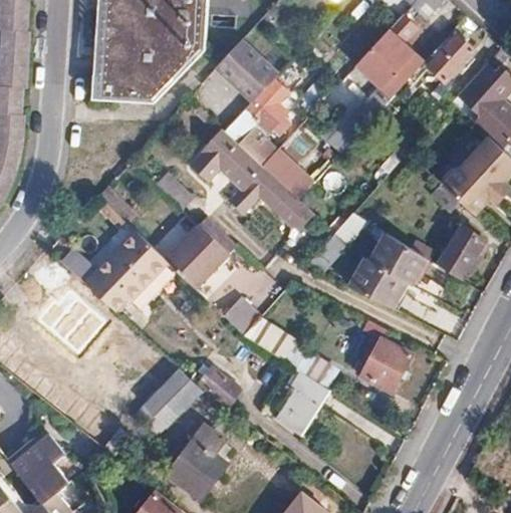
[(0,204),(2,201),(11,178),(17,156),(20,119),(18,118),(20,90),(23,90),(27,36),(24,35),(27,0),(0,0),(0,34),(0,204)]
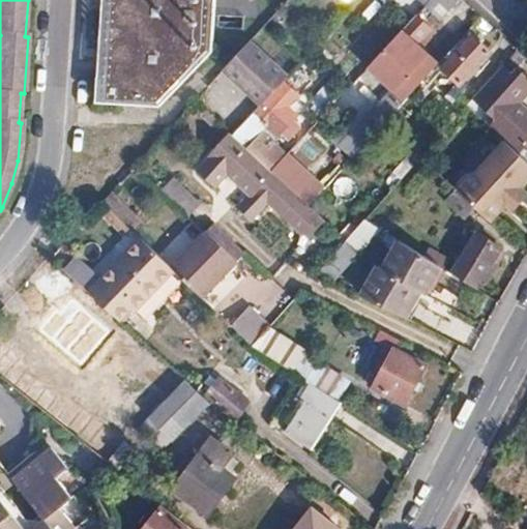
[(108,0),(104,77),(95,76),(93,101),(157,106),(209,50),(212,7),(212,0),(108,0)]
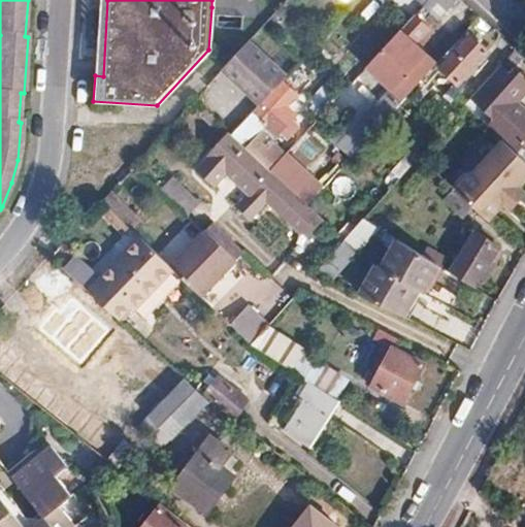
[(211,0),(211,7),(253,10),(254,0),(211,0)]
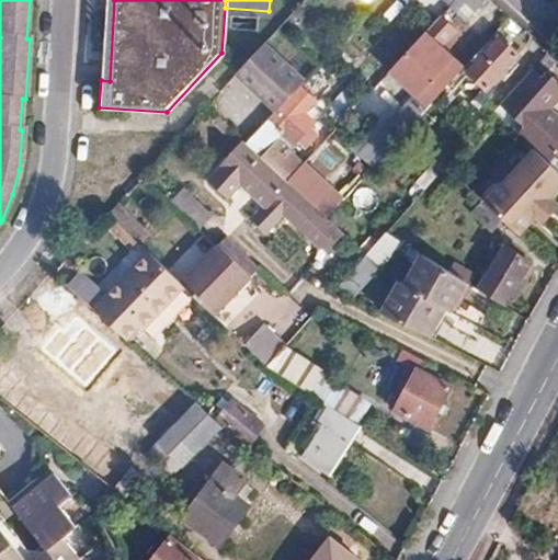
[(452,0),(447,6),(463,20),(481,0),(452,0)]
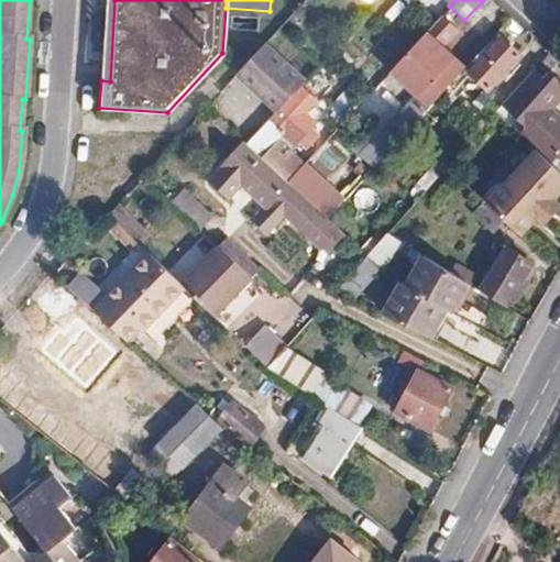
[(447,40),(461,22),(445,9),(430,26),(447,40)]
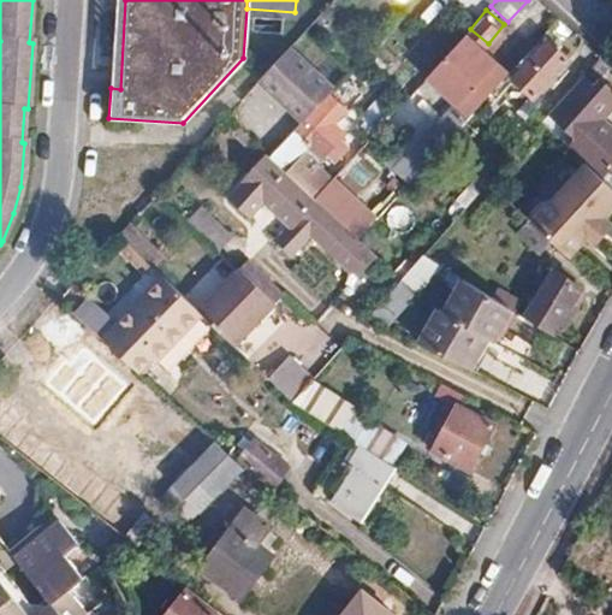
[(468,39),(414,96),(433,113),(487,55),(468,39)]
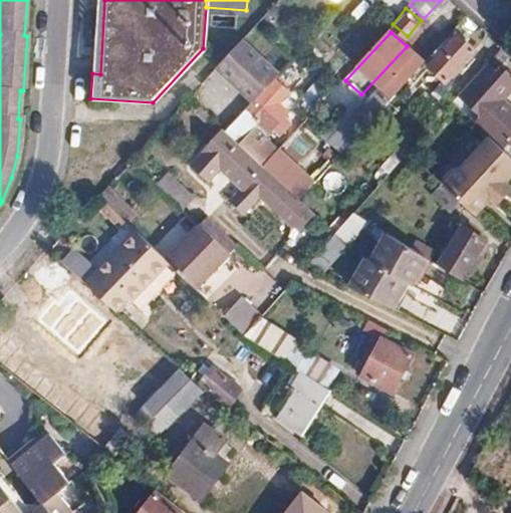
[(447,34),(430,53),(435,57),(417,77),(439,98),(448,87),(445,83),(475,50),(456,34),(452,38),(447,34)]
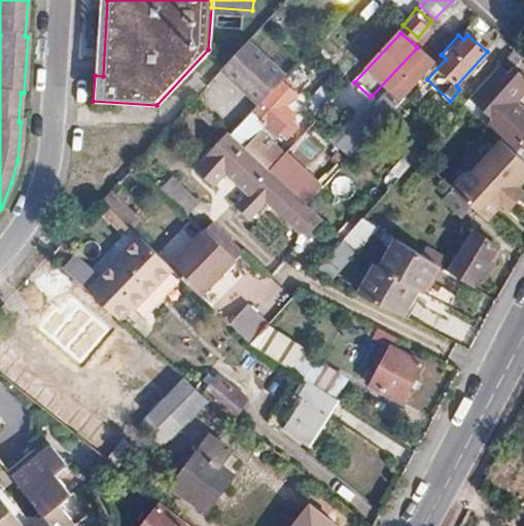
[(247,41),(220,69),(257,104),(279,80),(284,75),(247,41)]
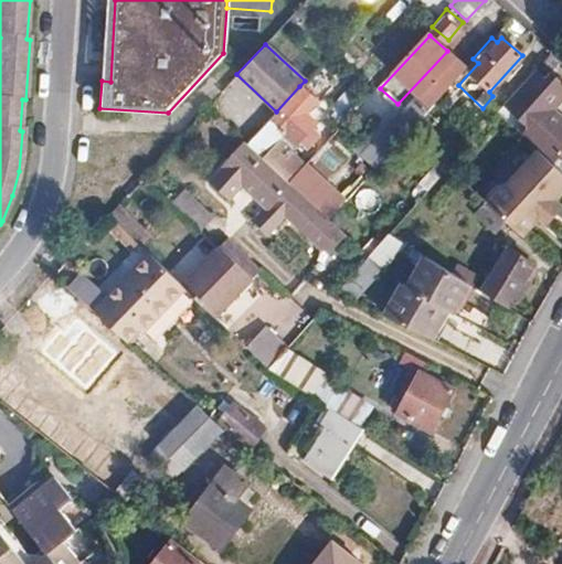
[(550,54),(511,97),(515,100),(509,108),(533,129),(526,138),(533,146),(561,172),(561,132),(555,127),(561,120),(550,110),(561,97),(561,83),(552,75),(561,64),(550,54)]
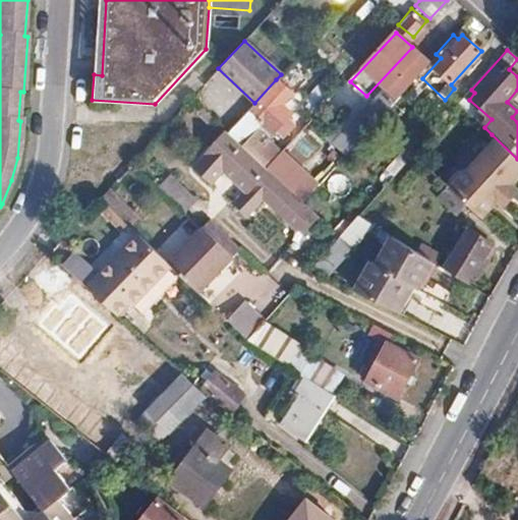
[(382,90),(337,137),(346,147),(411,77),(404,71),(385,92),(382,90)]
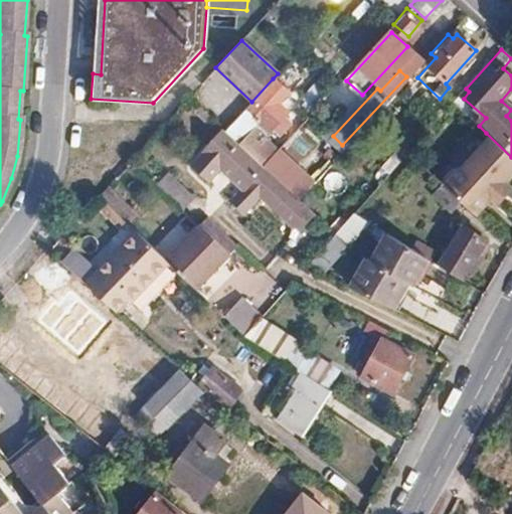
[(273,78),(251,102),(244,110),(271,133),(261,144),(234,120),(224,130),(262,164),(279,147),(286,138),(281,132),(288,125),(281,117),(284,114),(274,104),(286,92),(273,78)]
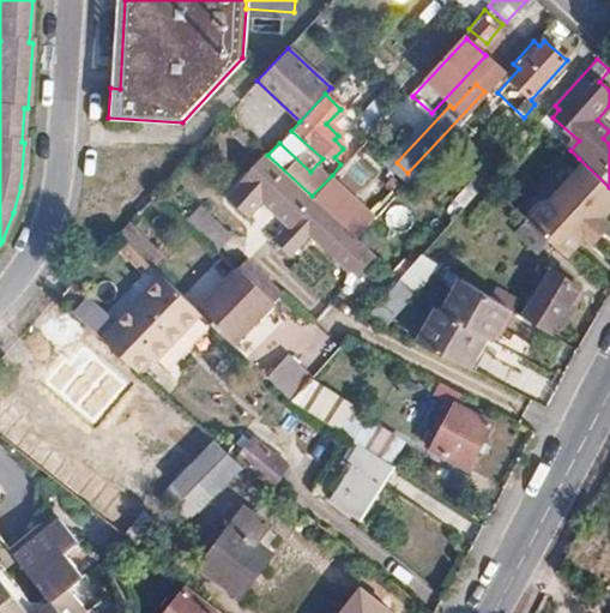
[(505,107),(495,118),(507,127),(515,116),(505,107)]
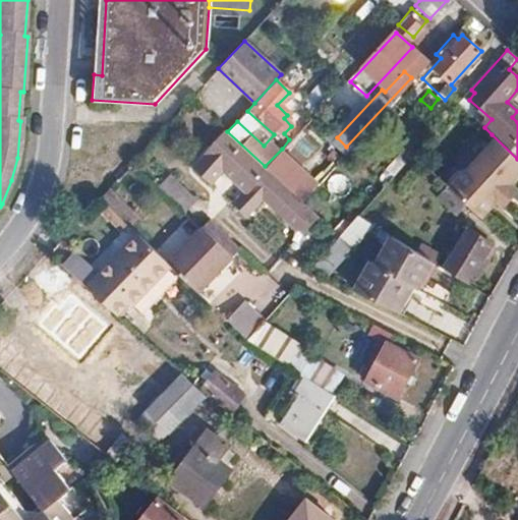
[(302,200),(265,166),(227,131),(226,130),(192,165),(211,182),(222,170),(244,191),(234,201),(246,215),(263,197),(296,229),(297,227),(303,231),(318,216),(302,200)]
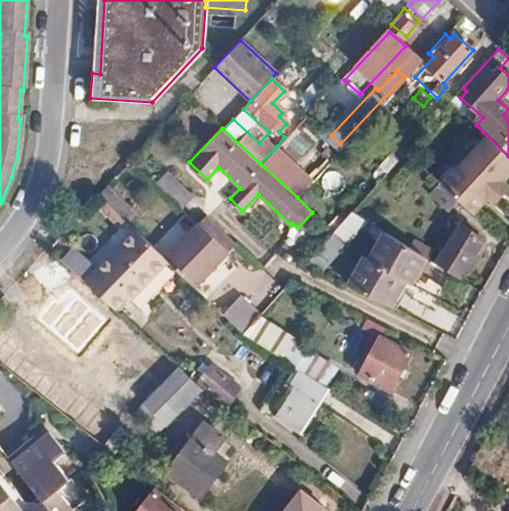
[(446,164),(433,177),(437,180),(456,198),(469,210),(484,194),(491,200),(507,184),(500,177),(508,166),(508,156),(483,132),(454,163),(446,164)]
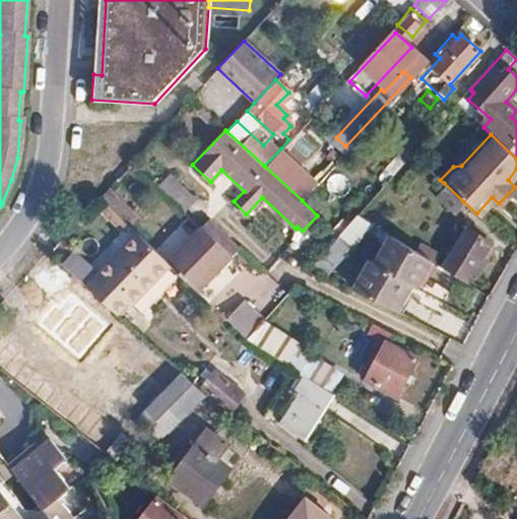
[(281,148),(264,166),(302,200),(318,183),(281,148)]
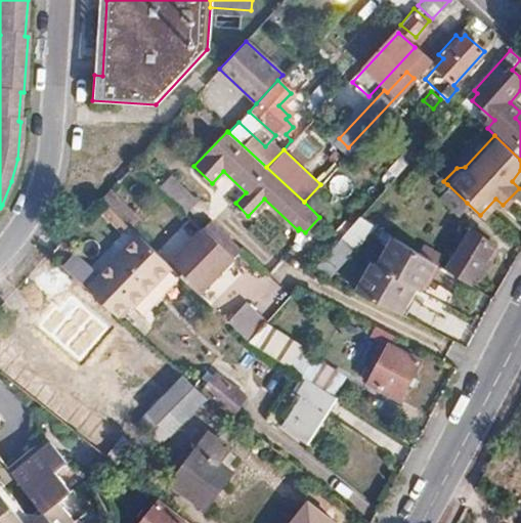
[(173,173),(160,183),(179,210),(192,200),(173,173)]
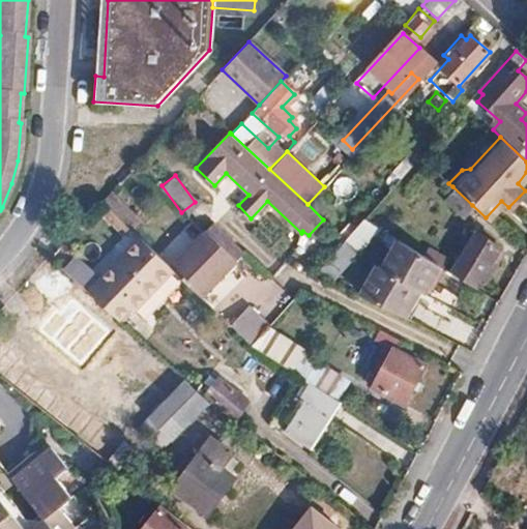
[(472,205),(452,186),(441,199),(461,217),(472,205)]
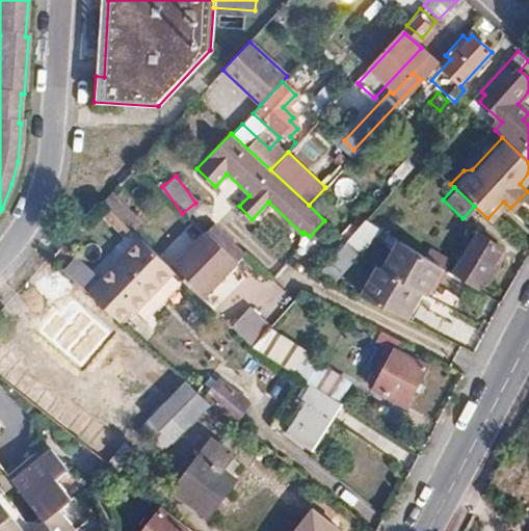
[(108,192),(101,202),(138,238),(148,229),(108,192)]
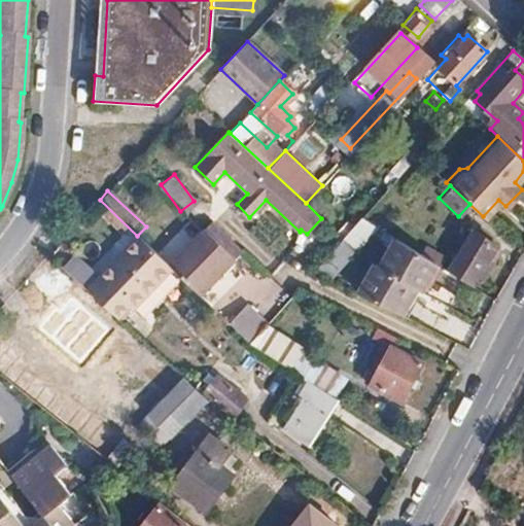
[(342,241),(356,250),(361,253),(378,229),(361,218),(313,273),(342,241)]
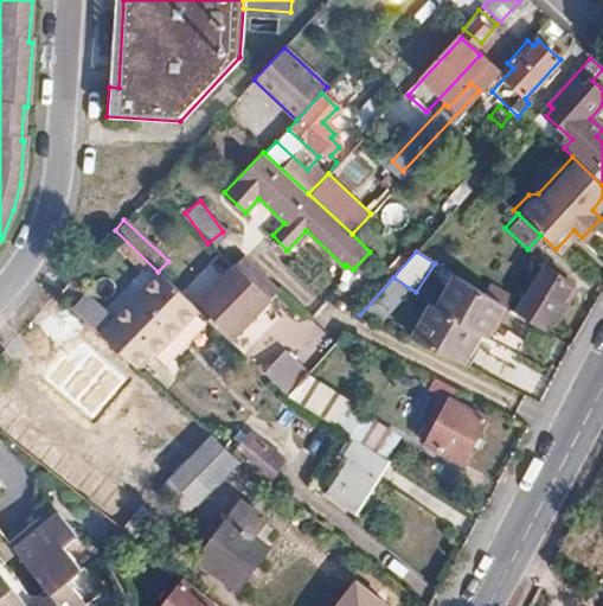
[(230,265),(193,305),(197,310),(232,343),(271,303),(281,292),(242,254),(230,265)]
